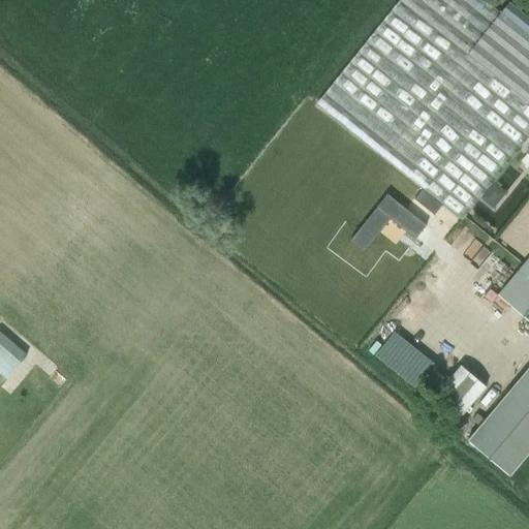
[(528,18),(509,2),(501,12),(500,13),(483,0),(399,0),(316,104),(316,105),(461,221),(528,136),(528,18)]
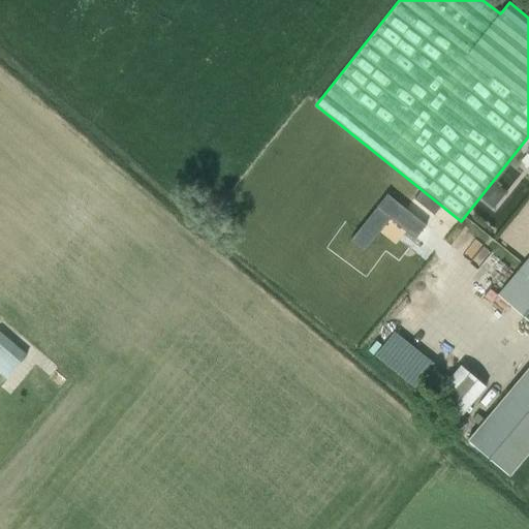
[(414,200),(434,216),(442,206),(423,190),(414,200)]
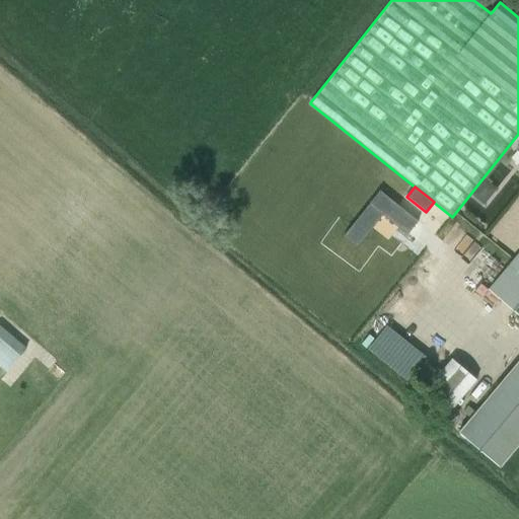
[(411,232),(419,222),(380,192),(344,237),(356,247),(383,216),(398,228),(401,225),(411,232)]
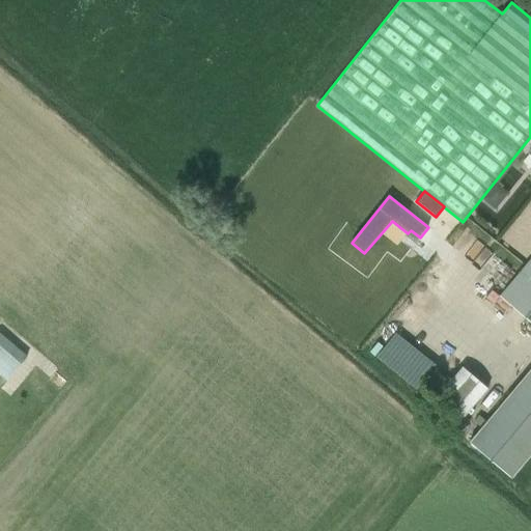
[(530,262),(501,299),(530,324),(530,262)]
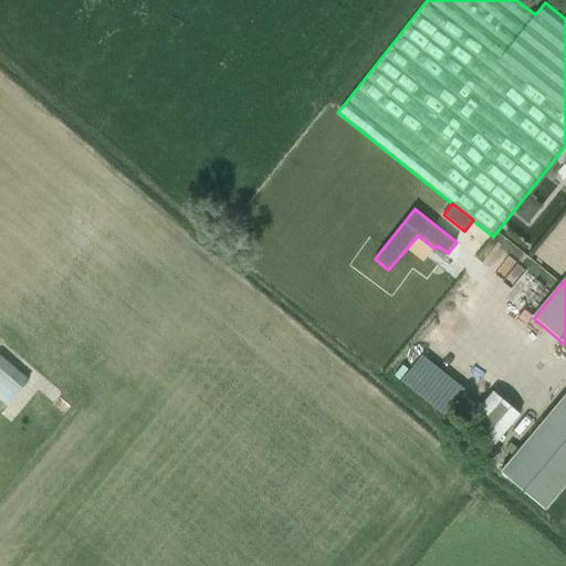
[(0,358),(0,394),(14,406),(34,381),(3,355),(0,358)]
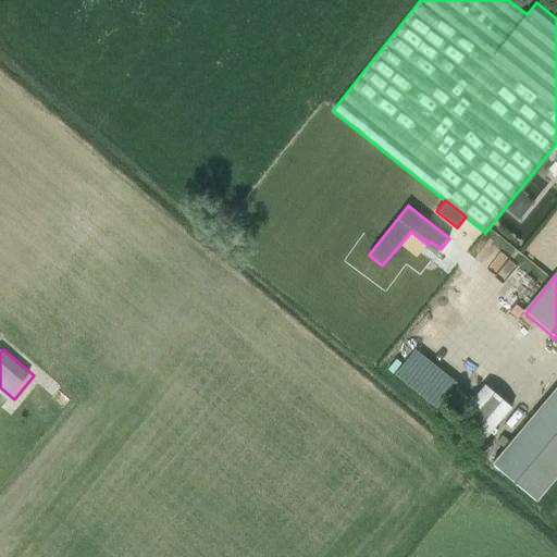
[(416,353),(397,376),(443,412),(462,388),(416,353)]
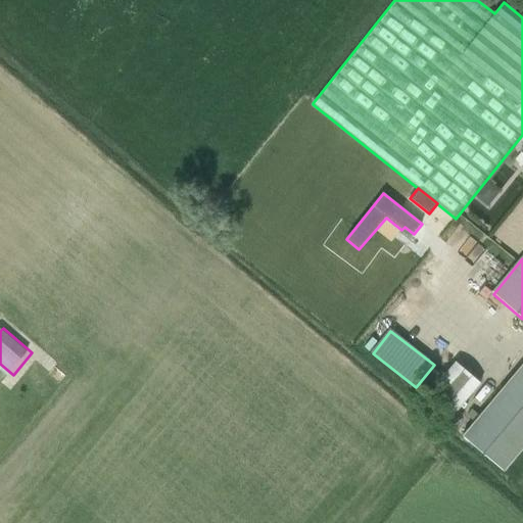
[(422,400),(446,422),(480,383),(456,362),(422,400)]
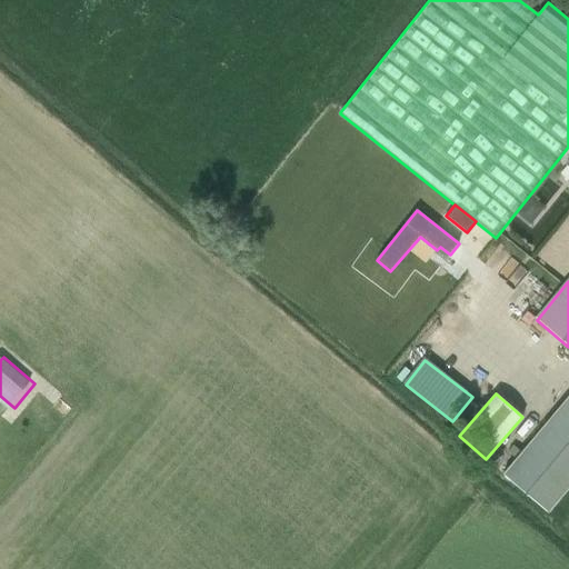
[(568,395),(503,472),(549,511),(568,488),(568,395)]
